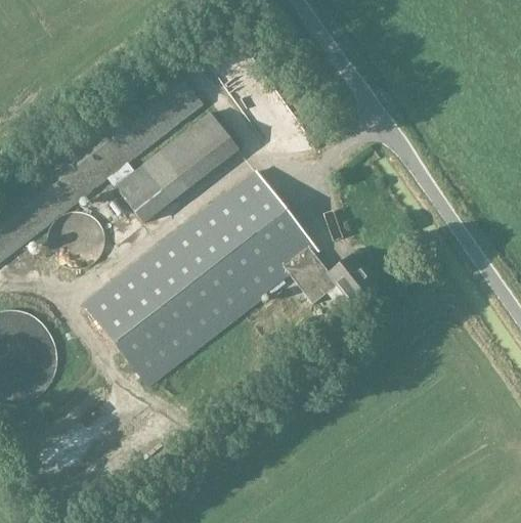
[(251,56),(220,78),(275,158),(302,139),(280,110),(286,106),(251,56)]
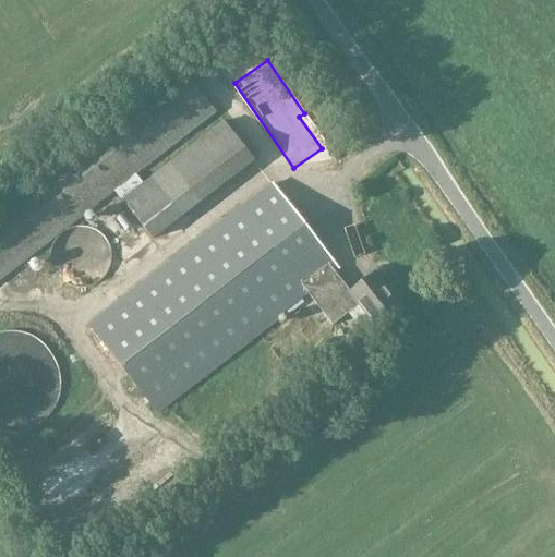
[(225,123),(146,184),(136,172),(216,110),(184,69),(0,212),(0,277),(115,190),(124,201),(155,239),(255,161),(225,123)]
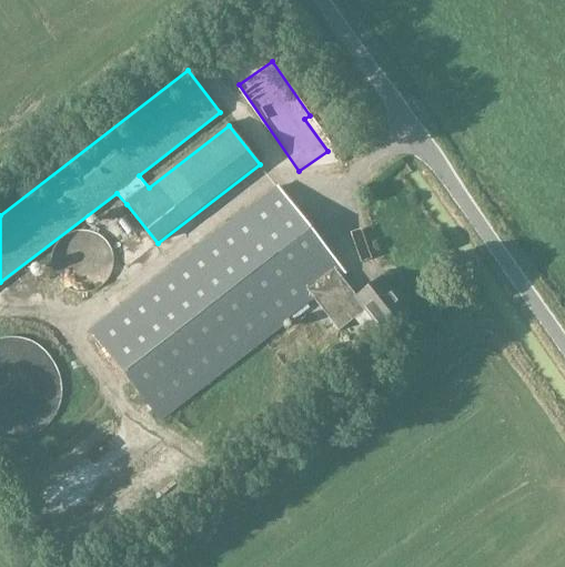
[(359,299),(342,277),(345,274),(278,188),(91,332),(160,419),(314,299),(339,331),(364,310),(386,337),(412,316),(382,280),(359,299)]
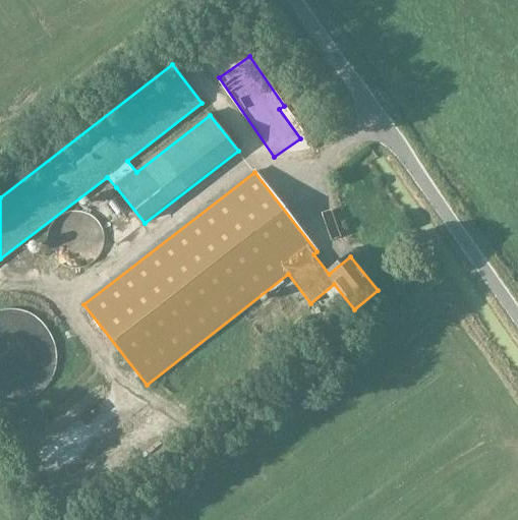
[(104,245),(105,243),(105,240),(105,238),(105,235),(105,233),(104,231),(103,228),(102,226),(101,224),(100,222),(98,220),(96,218),(95,216),(93,215),(90,214),(88,213),(85,212),(83,211),(80,211),(78,210),(75,210),(70,211),(68,211),(66,212),(63,213),(61,215),(59,216),(57,218),(55,220),(53,222),(50,227),(48,234),(48,236),(48,239),(48,241),(48,244),(49,246),(50,248),(51,251),(52,253),(53,255),(55,257),(56,258),(58,261),(60,263),(62,264),(65,265),(67,266),(69,266),(72,267),(74,267),(76,267),(79,267),(81,267),(84,266),(87,266),(89,265),(91,263),(93,262),(95,261),(97,258),(99,256),(100,254),(101,252),(103,250),(103,248),(104,245)]
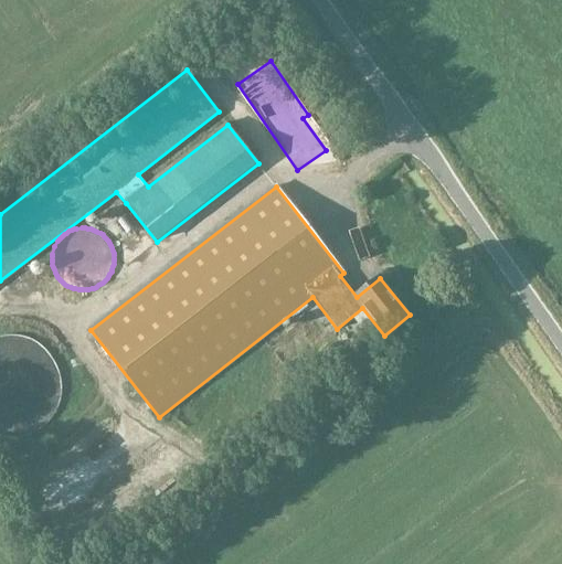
[(0,435),(2,436),(7,437),(11,438),(16,438),(20,437),(24,436),(29,435),(33,434),(38,432),(41,429),(45,427),(49,424),(52,421),(54,417),(57,413),(60,410),(61,405),(63,401),(64,396),(64,392),(64,387),(64,383),(64,379),(63,374),(62,370),(60,365),(57,361),(55,358),(53,353),(50,350),(46,347),(43,344),(39,342),(35,340),(31,338),(27,337),(22,336),(18,336),(13,336),(9,336),(4,336),(0,337),(0,435)]
